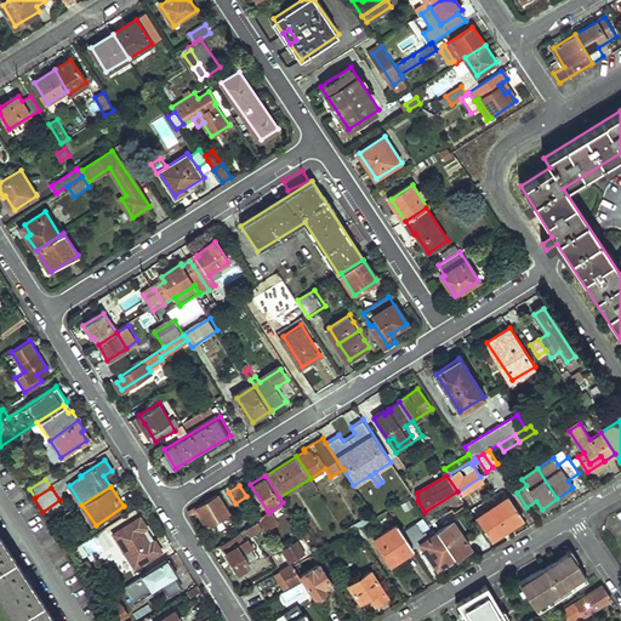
[(193,510),(205,529),(229,514),(218,496),(199,507),(199,506),(193,510)]
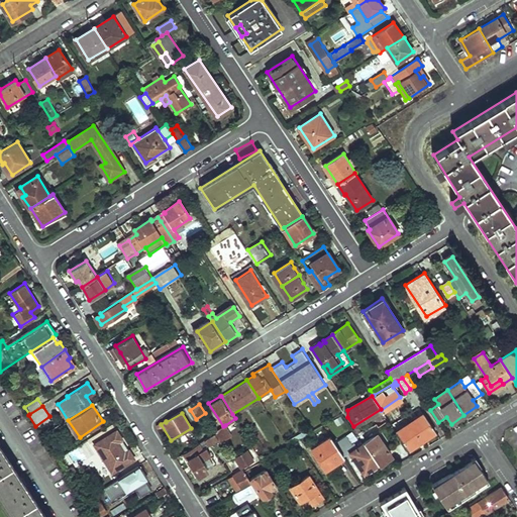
[(409,422),(421,440),(435,430),(423,413),(409,422)]
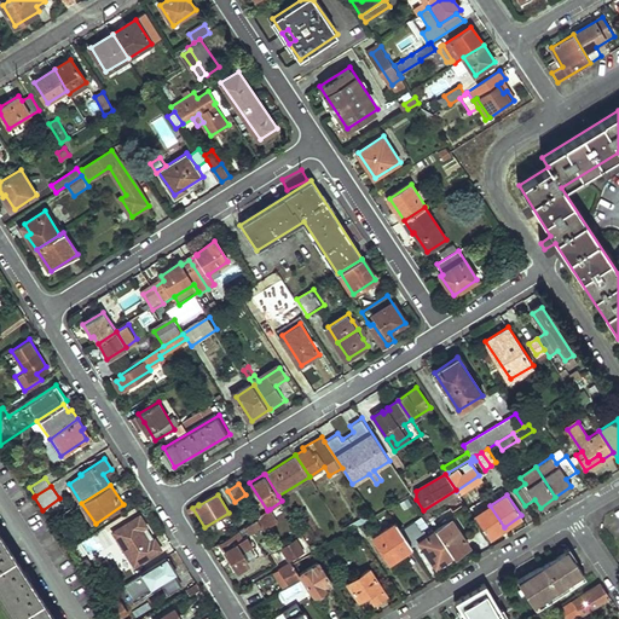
[(474,516),(489,538),(504,527),(490,505),(474,516)]
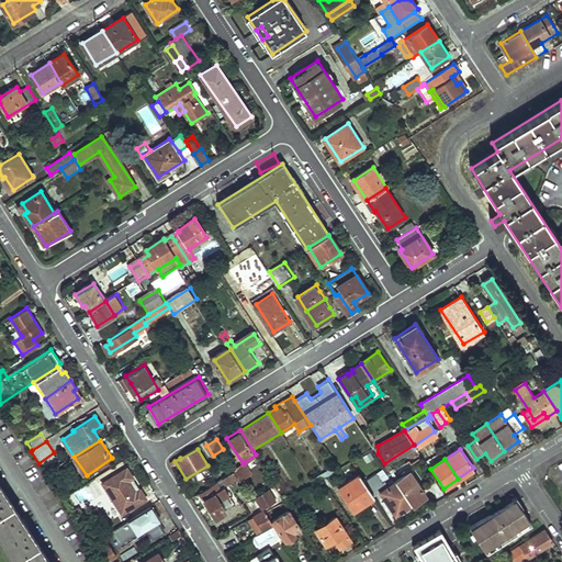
[(238,478),(240,481),(253,473),(245,462),(243,463),(233,470),(234,471),(238,478)]
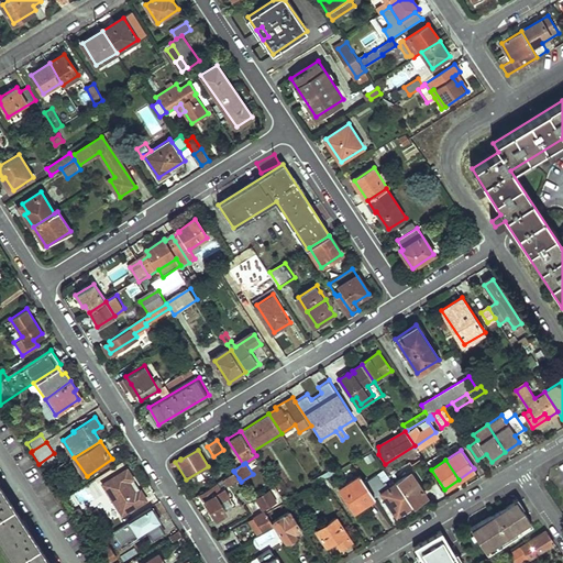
[(103,484),(122,514),(146,497),(141,488),(134,492),(128,482),(134,477),(128,467),(103,484)]
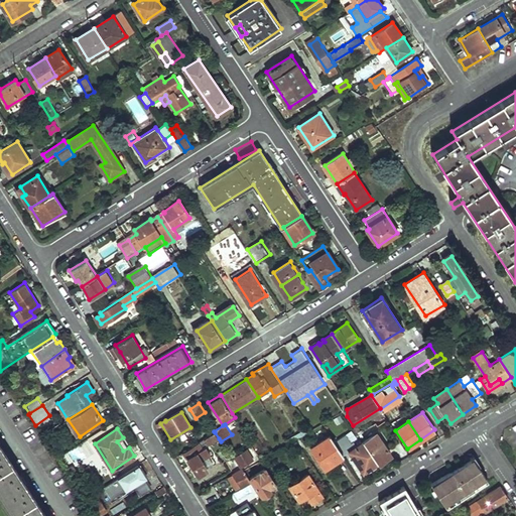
[(205,438),(209,444),(219,438),(215,432),(205,438)]
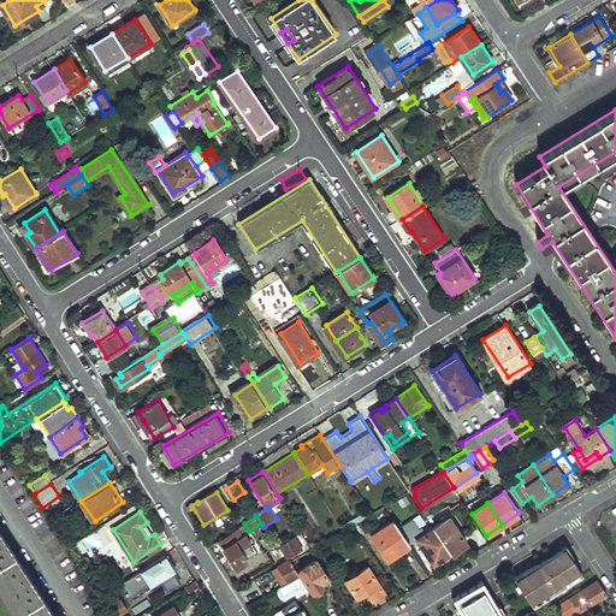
[(433,527),(450,552),(467,542),(449,516),(433,527)]
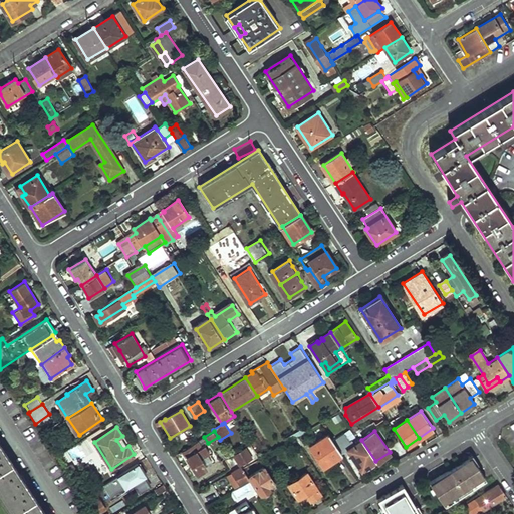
[(310,446),(323,465),(341,453),(332,440),(328,433),(327,434),(310,446)]
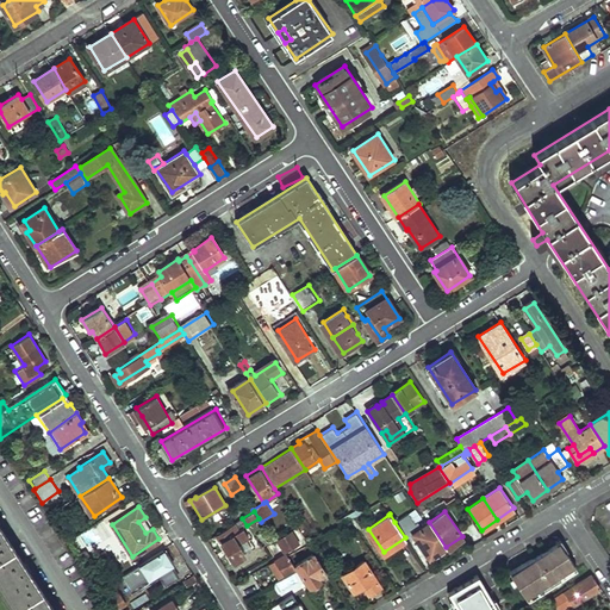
[(412,533),(429,558),(446,547),(429,522),(423,527),(418,521),(415,523),(408,514),(394,522),(405,537),(412,533)]
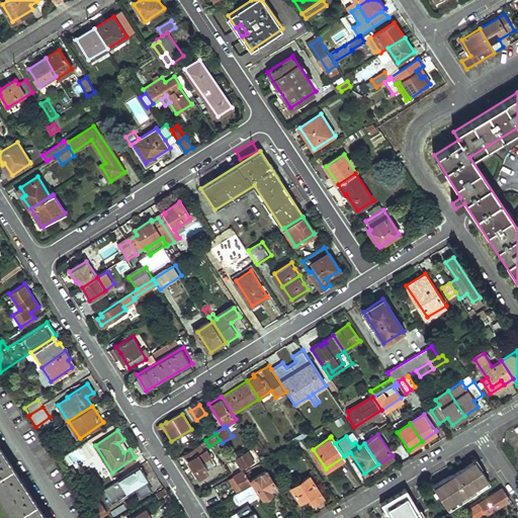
[(130,449),(123,439),(117,443),(123,452),(130,449)]
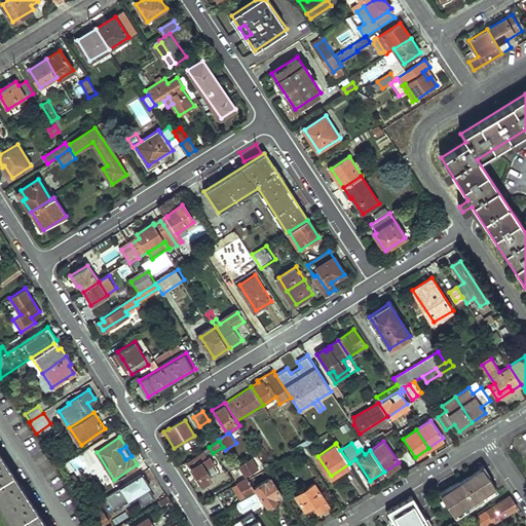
[(217,475),(211,465),(219,460),(214,453),(210,455),(205,449),(184,462),(198,486),(217,475)]
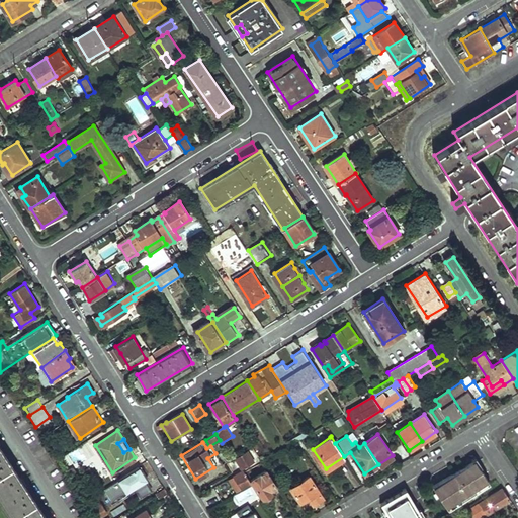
[(0,497),(13,517),(47,517),(0,447),(0,497)]
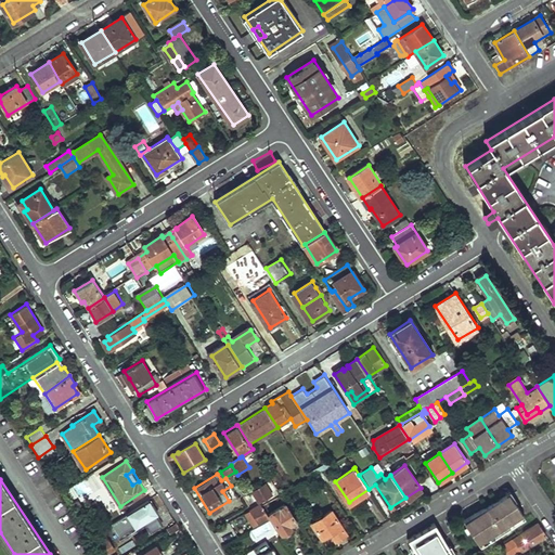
[(253,491),(259,501),(272,493),(266,483),(253,491)]
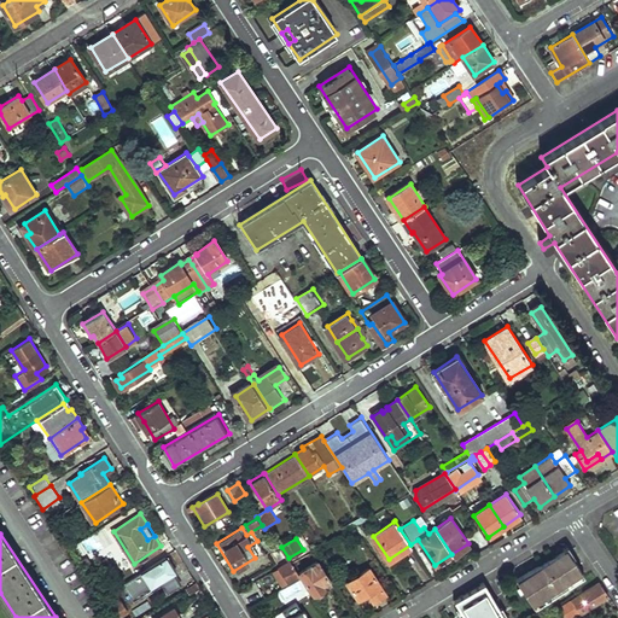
[(565,551),(516,583),(535,613),(584,579),(565,551)]
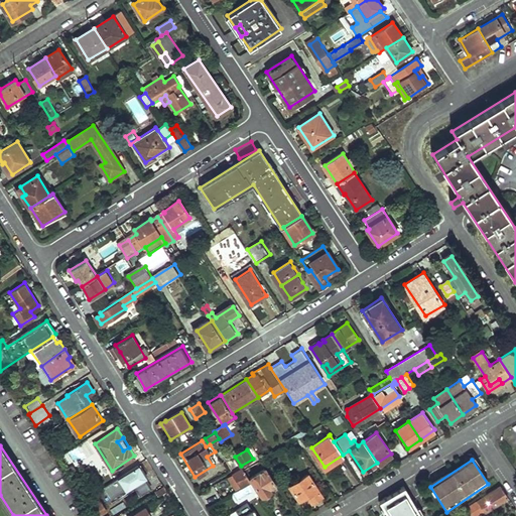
[(69,470),(76,480),(83,476),(76,464),(69,470)]
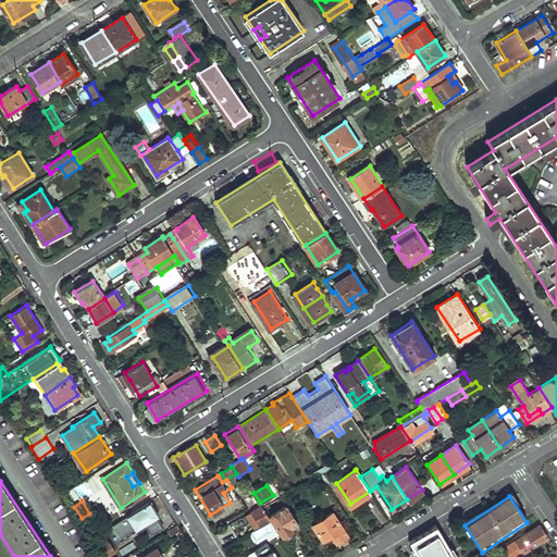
[(155,533),(164,525),(158,515),(160,514),(150,500),(112,527),(122,541),(138,530),(138,529),(147,522),(155,533)]
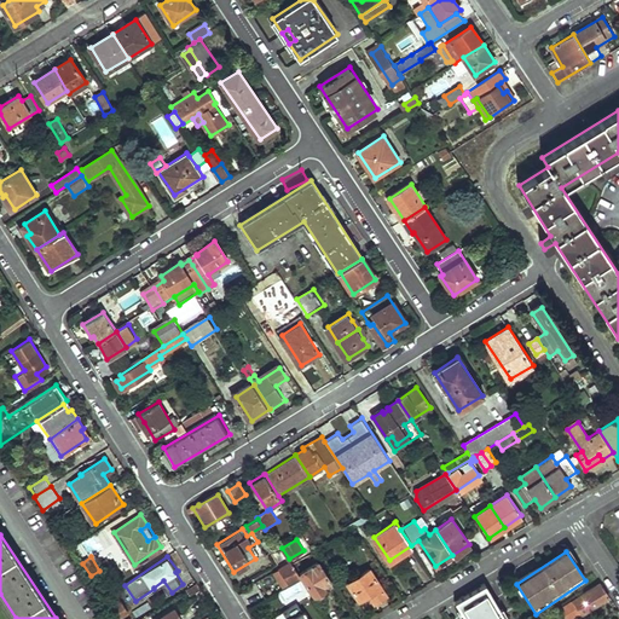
[(291,562),(276,572),(284,585),(290,582),(289,580),(300,574),(291,562)]
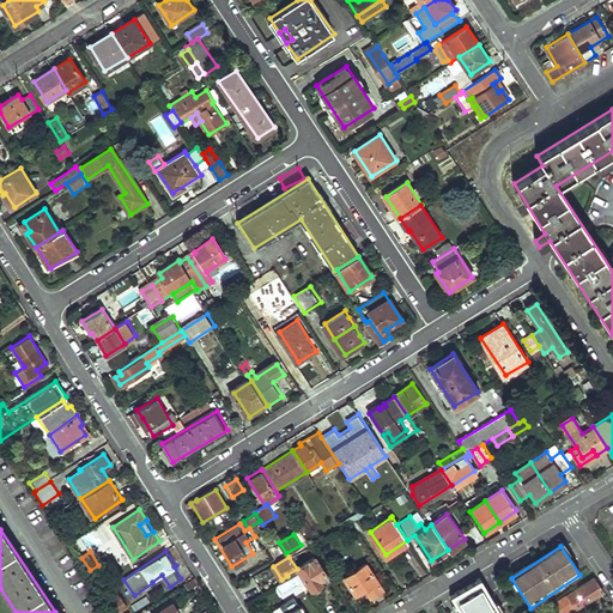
[(298,566),(313,588),(323,581),(322,578),(327,576),(315,557),(298,566)]
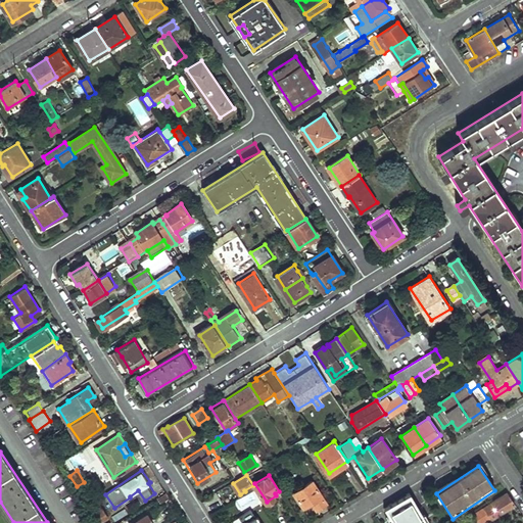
[(294,492),(303,507),(312,502),(316,509),(327,502),(313,480),(294,492)]
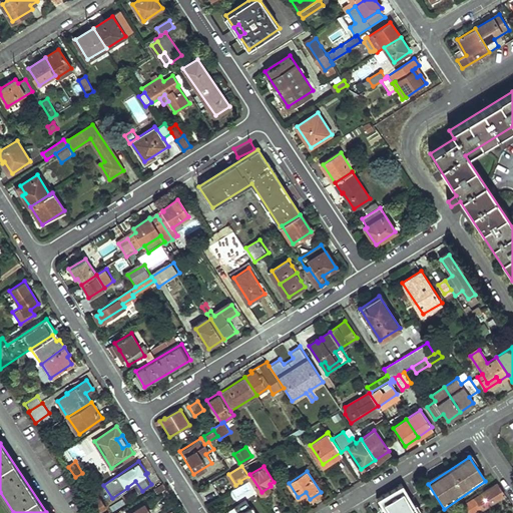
[(419,512),(400,482),(374,499),(382,512),(419,512)]
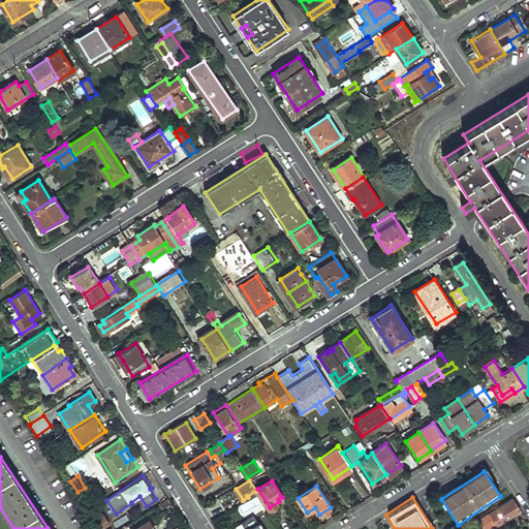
[(512,497),(479,520),(484,526),(487,524),(487,526),(494,522),(496,526),(521,509),(512,497)]
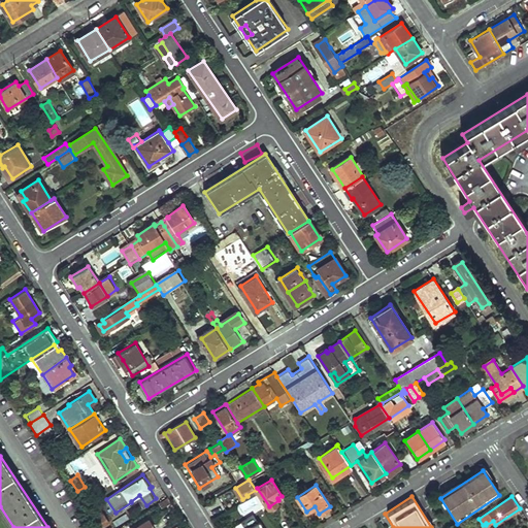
[(216,517),(226,510),(220,502),(210,509),(216,517)]
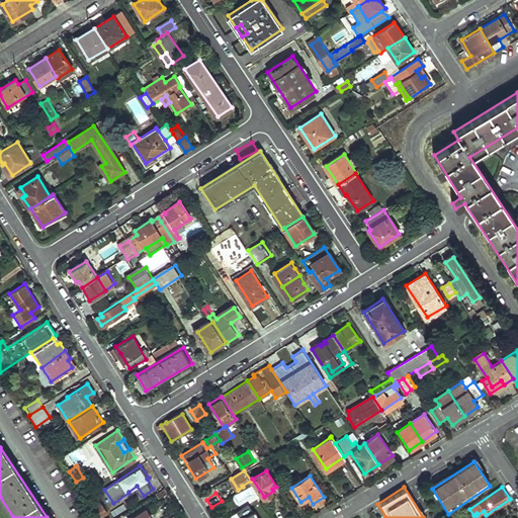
[(227,517),(228,517),(258,517),(250,503),(238,511),(237,510),(227,517)]
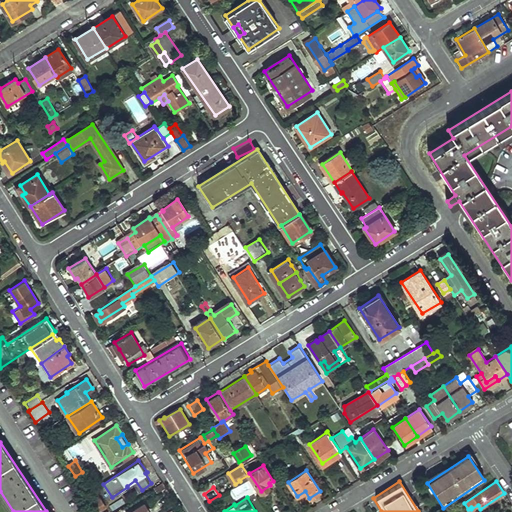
[(93,503),(99,511),(104,508),(99,500),(93,503)]
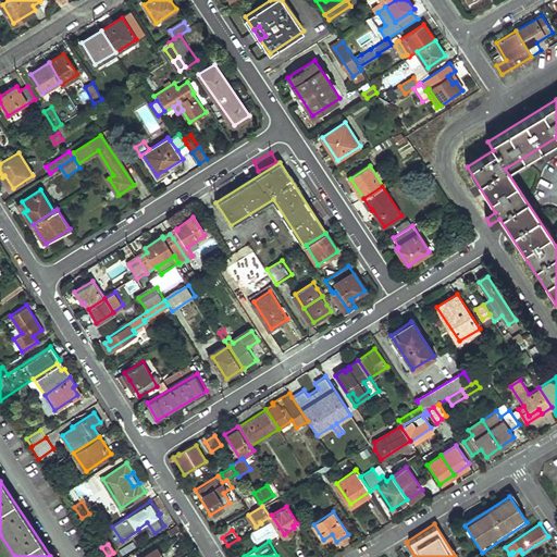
[(162,556),(156,547),(141,556),(162,556)]
